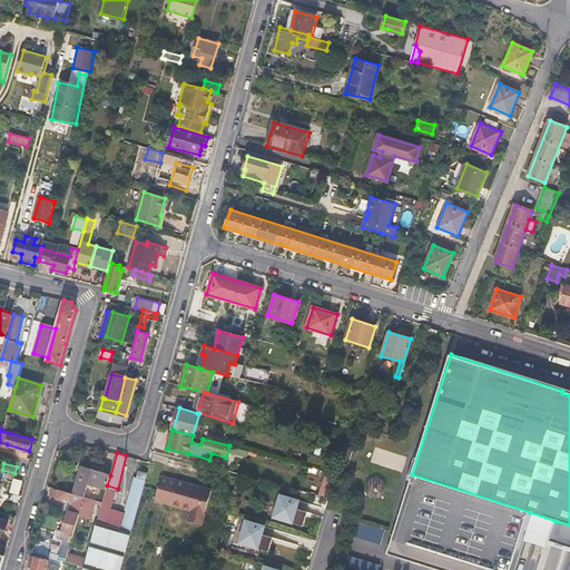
[(107,485),(110,475),(82,467),(75,493),(85,497),(89,484),(106,490),(107,485)]
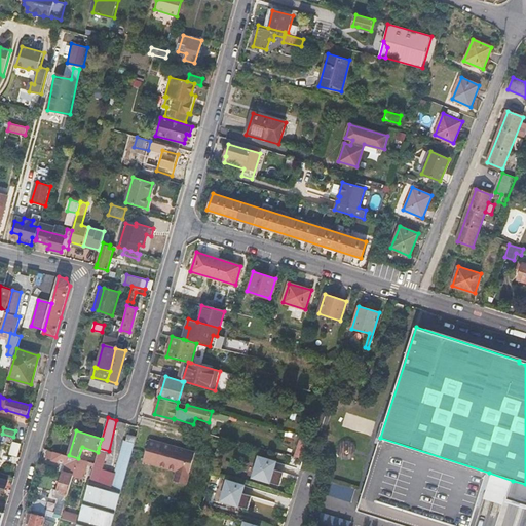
[(128,434),(126,440),(135,443),(137,436),(128,434)]
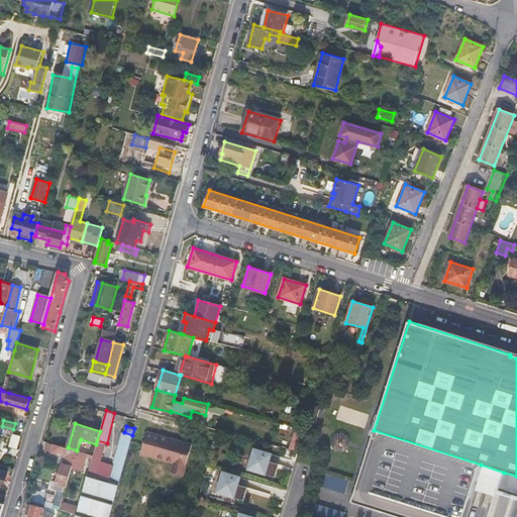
[(296,428),(292,440),(302,443),(305,431),(296,428)]
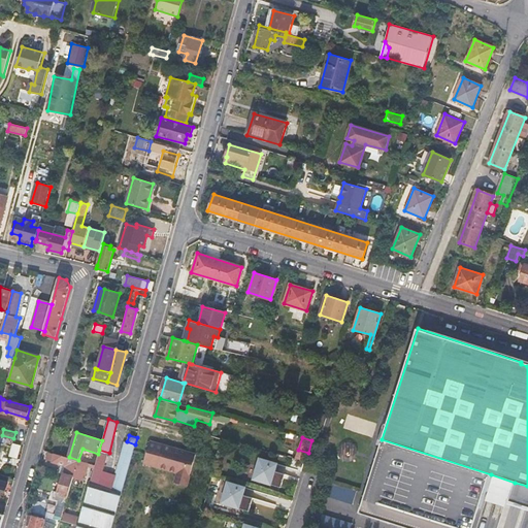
[(399,527),(473,527),(491,474),(382,439),(365,492),(358,515),(399,527)]
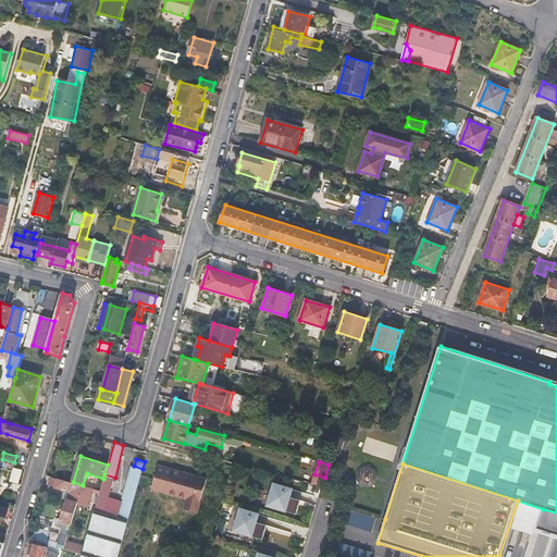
[(207,479),(158,465),(151,489),(186,498),(184,508),(197,512),(207,479)]
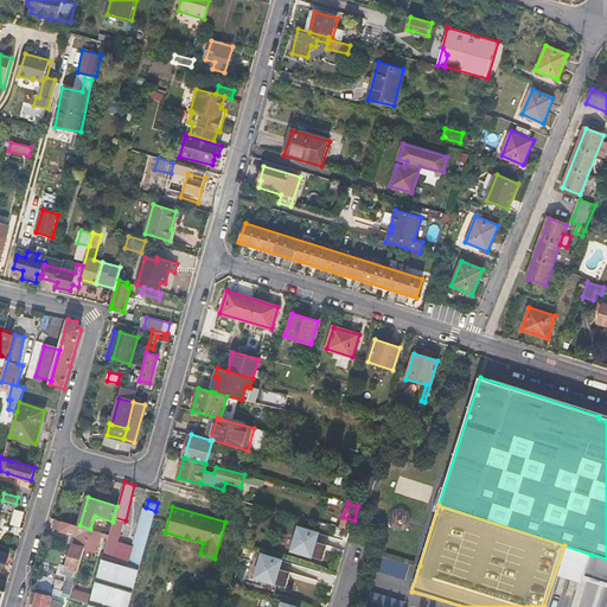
[(127,562),(140,566),(155,511),(146,508),(142,508),(127,562)]
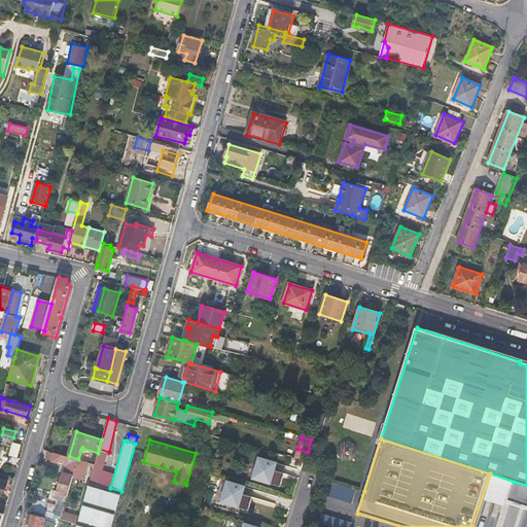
[(338,455),(350,455),(351,443),(339,442),(338,455)]
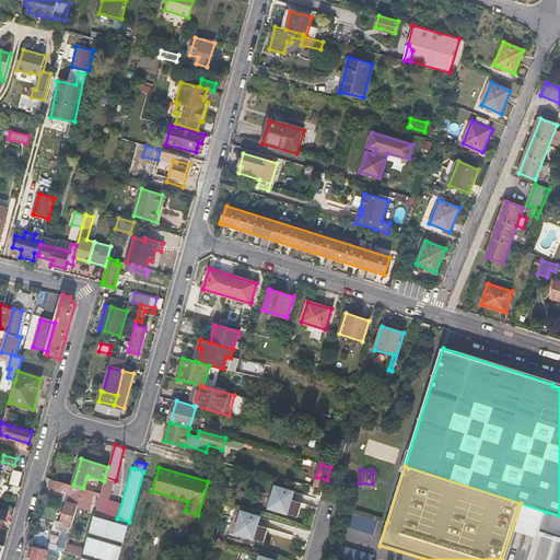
[(22,473),(13,470),(10,483),(19,486),(22,473)]
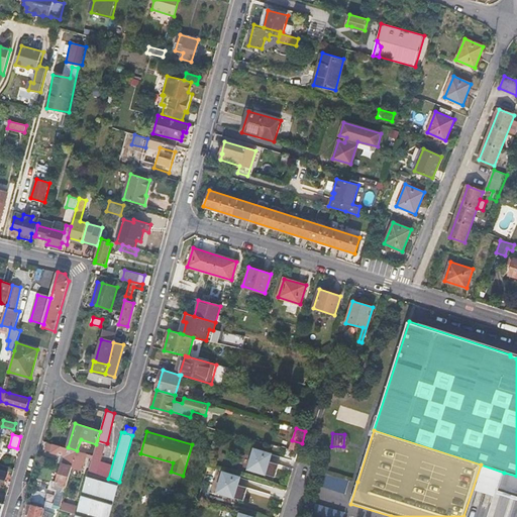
[(302,443),(292,440),(289,449),(299,451),(302,443)]
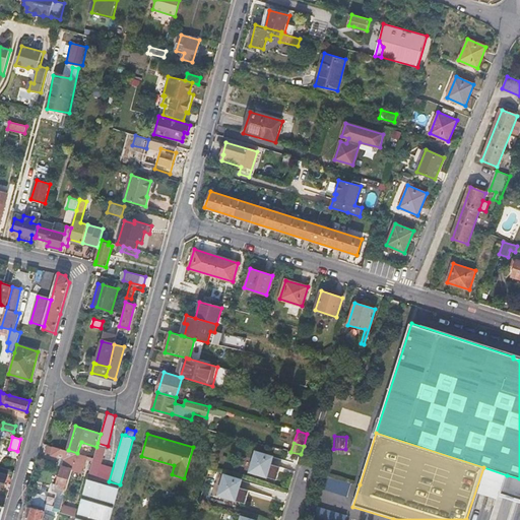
[(77,453),(68,450),(54,446),(52,454),(61,456),(66,458),(64,466),(73,469),(83,472),(87,459),(92,461),(93,458),(77,453)]
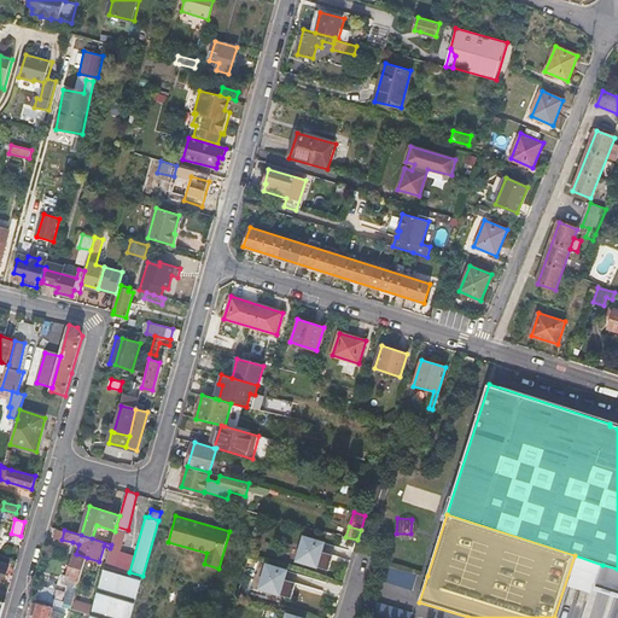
[(324,543),(303,537),(296,561),(328,571),(333,555),(321,552),(324,543)]
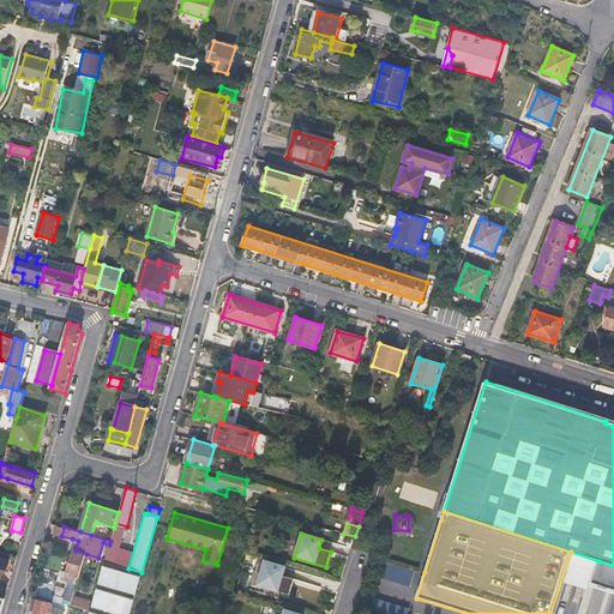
[(74,551),(76,551),(78,541),(72,539),(68,549),(74,551)]
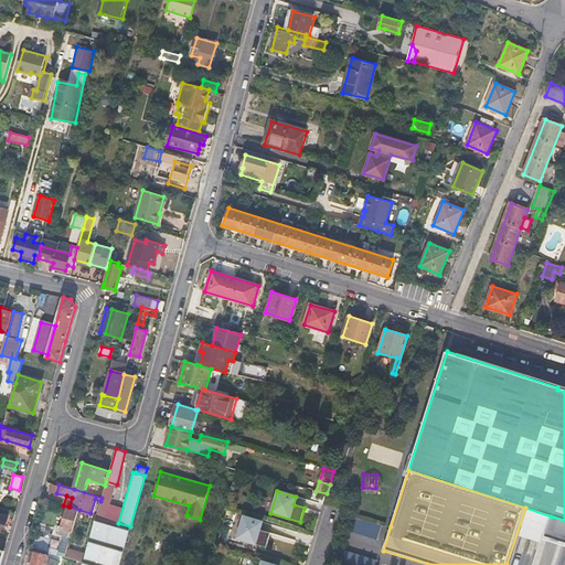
[(64,534),(72,536),(80,510),(70,507),(68,507),(63,526),(61,533),(64,534)]
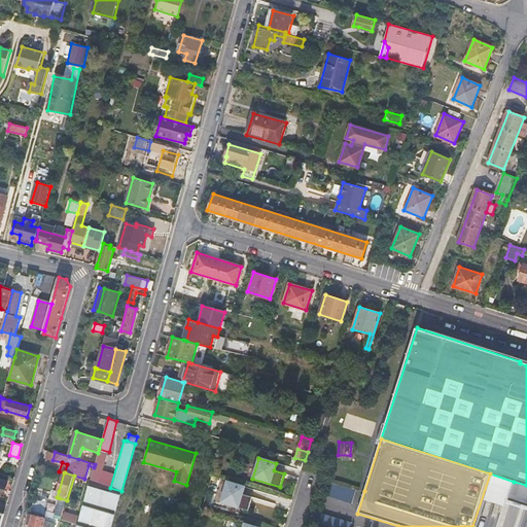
[(0,479),(0,489),(6,491),(8,482),(0,479)]
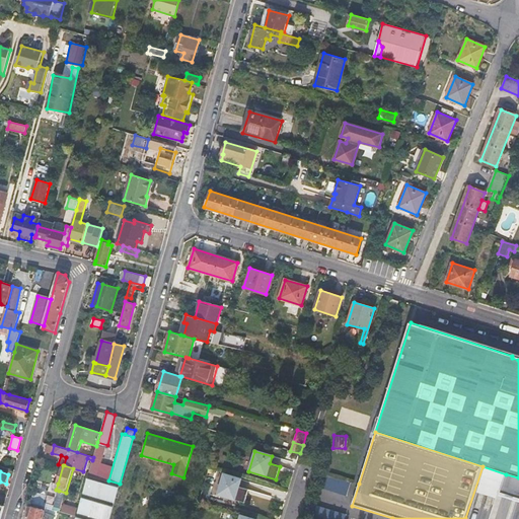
[(109,518),(120,484),(108,480),(88,474),(75,518),(109,518)]
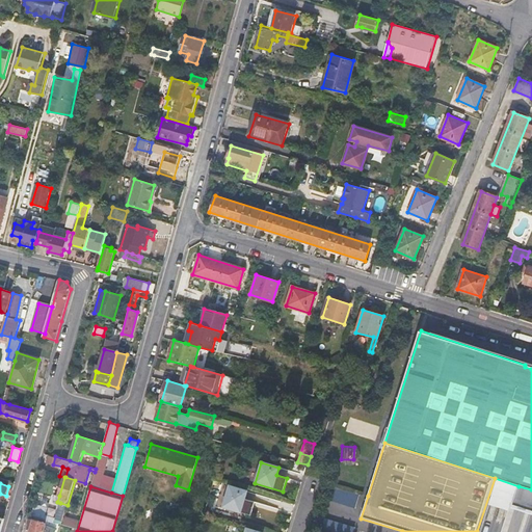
[(247,491),(229,486),(222,507),(250,515),(255,501),(244,498),(247,491)]
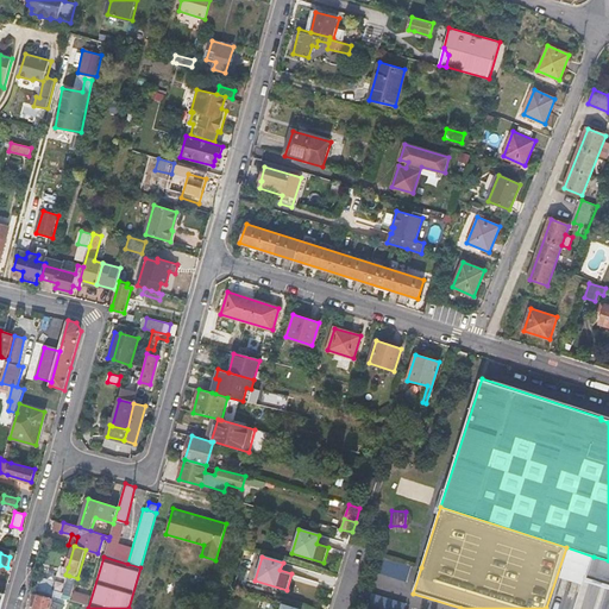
[(406,581),(410,563),(383,557),(380,573),(406,581)]
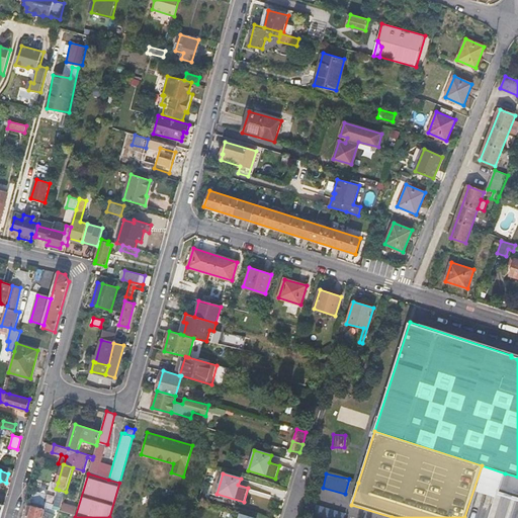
[(517,477),(505,473),(498,495),(517,501),(517,477)]
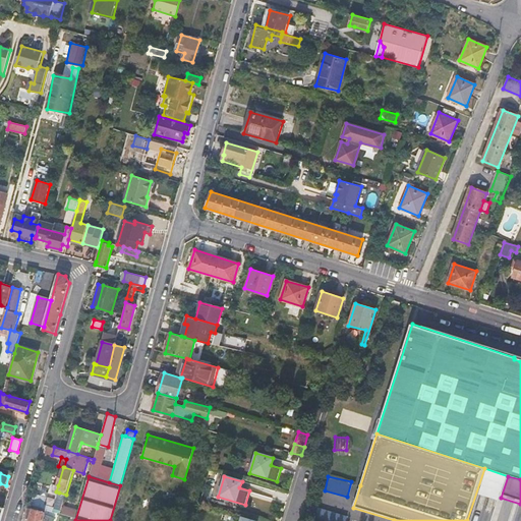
[(56,503),(63,505),(66,495),(59,493),(56,503)]
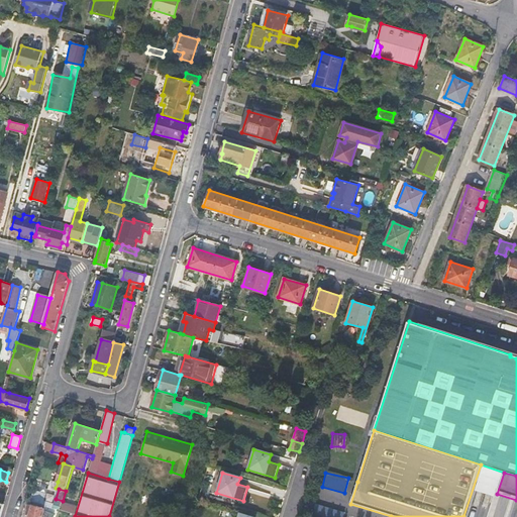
[(477,491),(473,505),(480,506),(483,493),(477,491)]
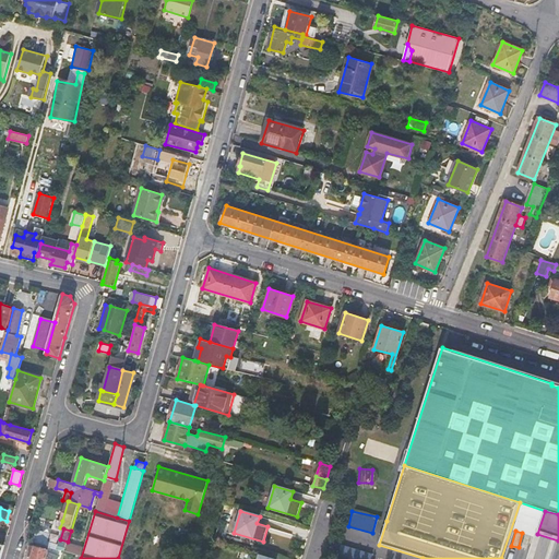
[(57,558),(60,549),(37,542),(32,558),(57,558)]
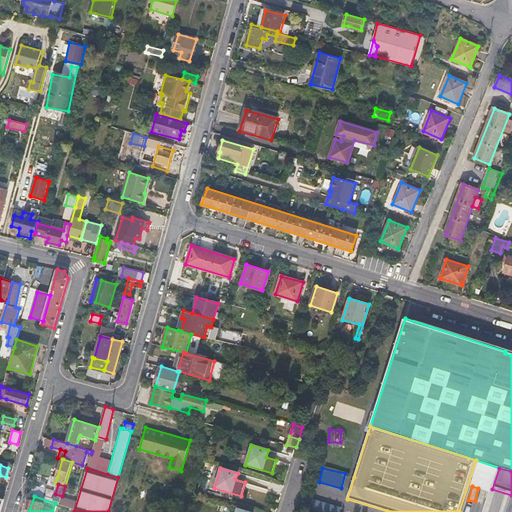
[(61,506),(74,508),(75,499),(62,497),(61,506)]
